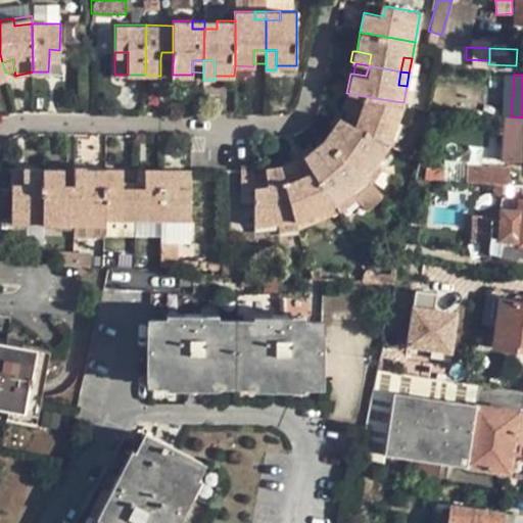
[(389,143),(397,122),(389,119),(394,101),(346,93),(341,107),(347,109),(360,113),(355,125),(389,143)]
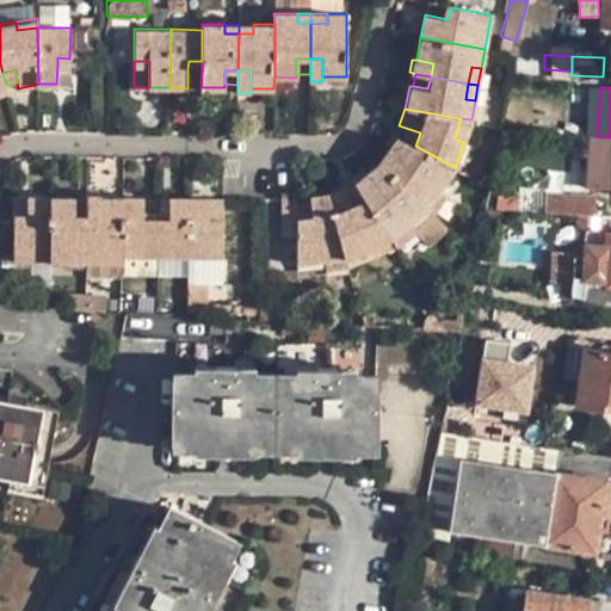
[(464,142),(471,119),(461,118),(455,139),(464,142)]
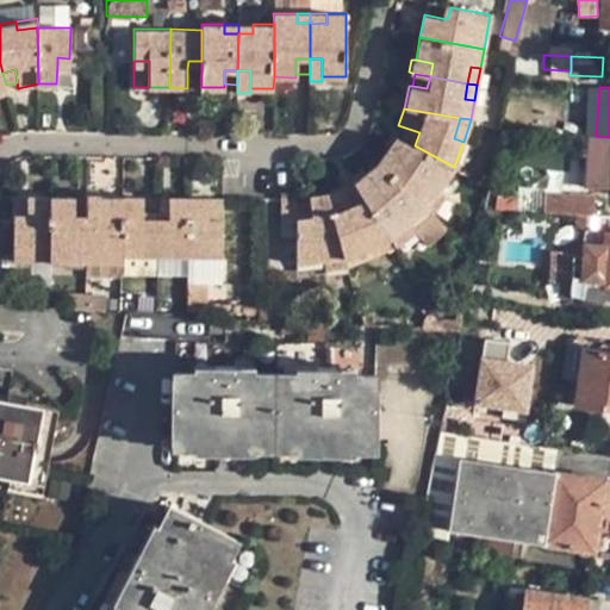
[(405,128),(402,138),(415,145),(419,132),(405,128)]
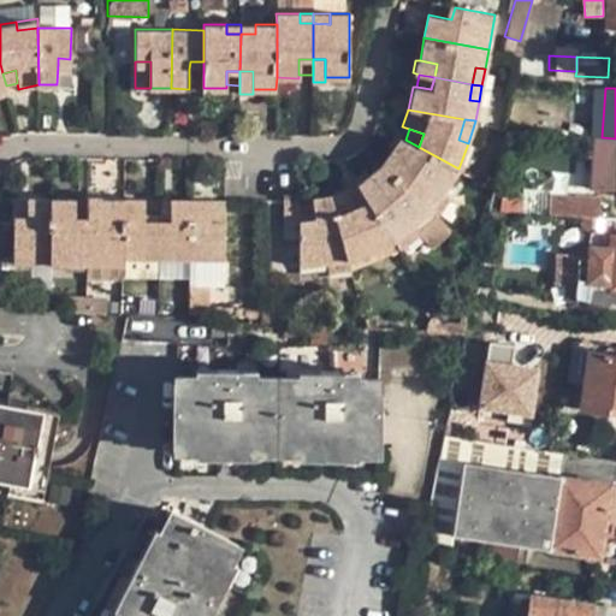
[(398,136),(391,147),(412,160),(419,147),(406,140),(398,136)]
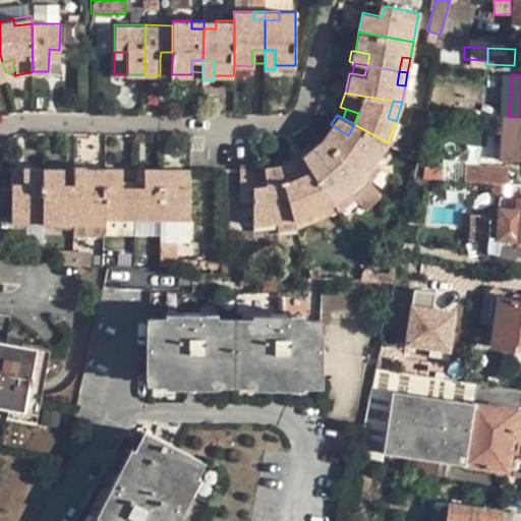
[(388,142),(354,124),(348,135),(331,124),(323,138),(352,166),(363,177),(374,161),(388,142)]
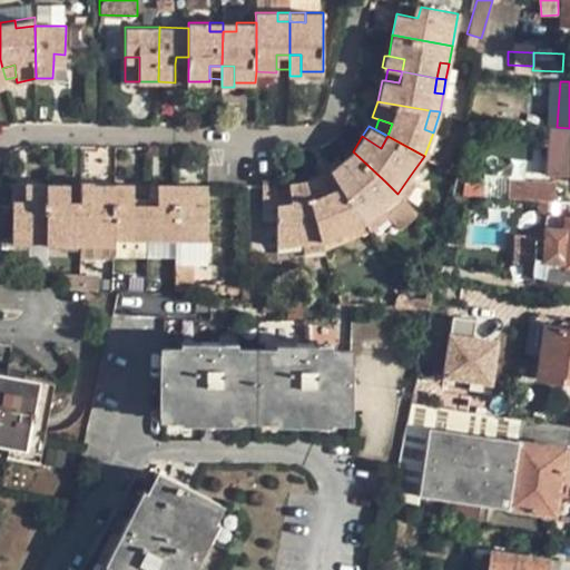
[(502,137),(488,136),(487,153),(502,153),(502,137)]
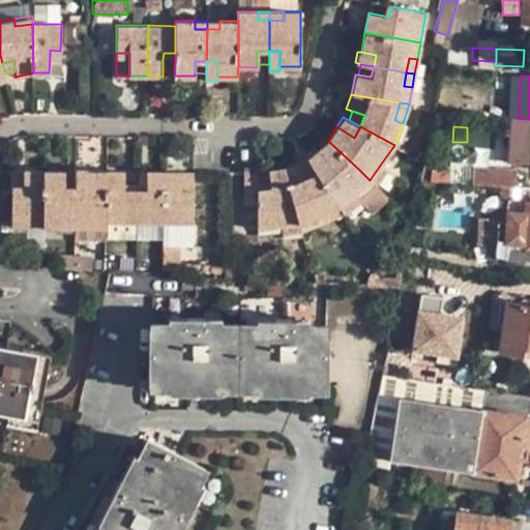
[(355,194),(370,181),(370,180),(358,169),(328,141),(315,151),(325,165),(316,171),(337,208),(355,194)]
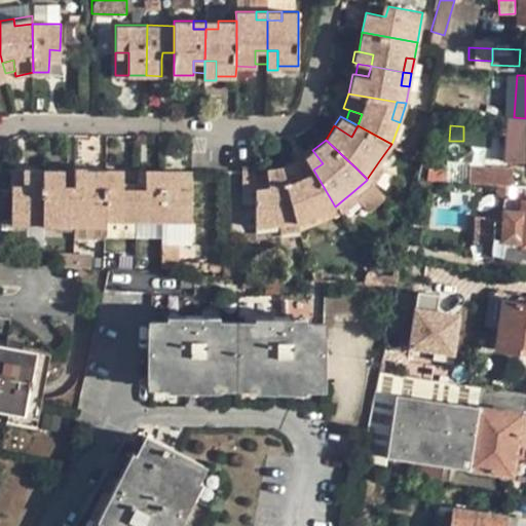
[(304,156),(307,160),(313,170),(323,163),(312,150),(304,156)]
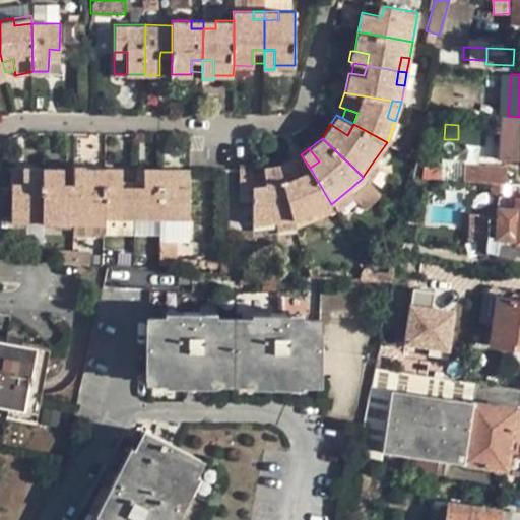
[(304,158),(294,164),(298,173),(300,172),(300,173),(307,170),(310,168),(304,158)]
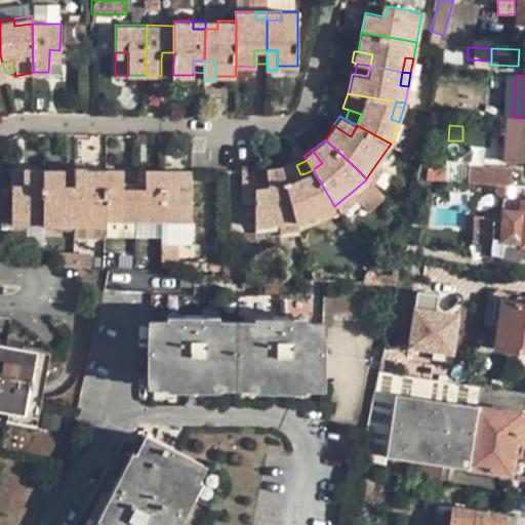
[(300,174),(296,165),(294,161),(282,166),(295,212),(311,207),(314,214),(334,206),(313,169),(310,171),(303,174),(303,173),(300,174)]
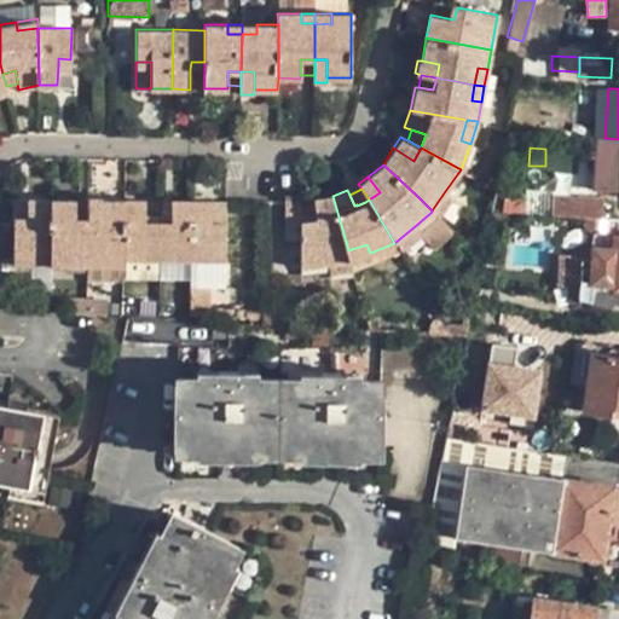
[(453,197),(445,191),(432,210),(432,212),(438,218),(453,197)]
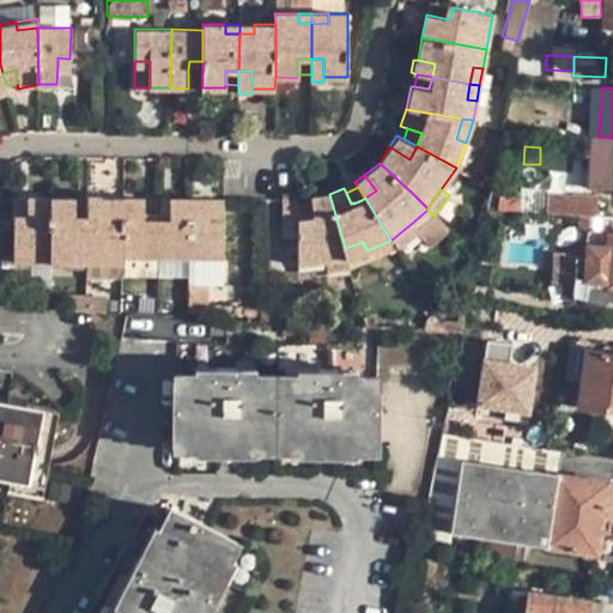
[(547,192),(546,213),(596,217),(598,194),(547,192)]
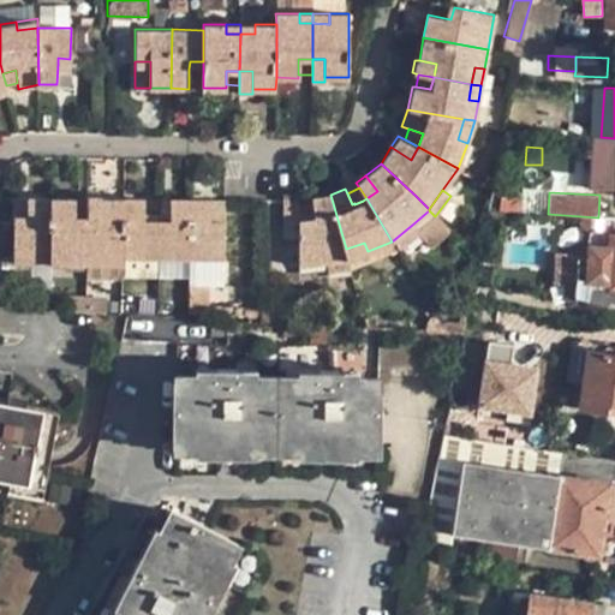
[(87,193),(87,203),(87,215),(101,215),(101,197),(101,193),(87,193)]
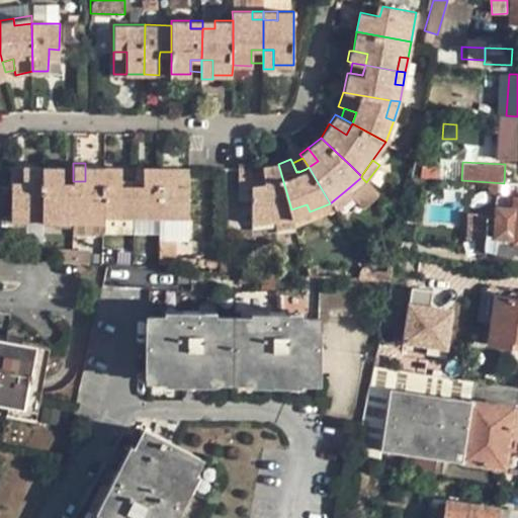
[(263,166),(264,178),(265,183),(252,185),(251,224),(275,222),(294,220),(294,218),(291,209),(278,164),(263,166)]
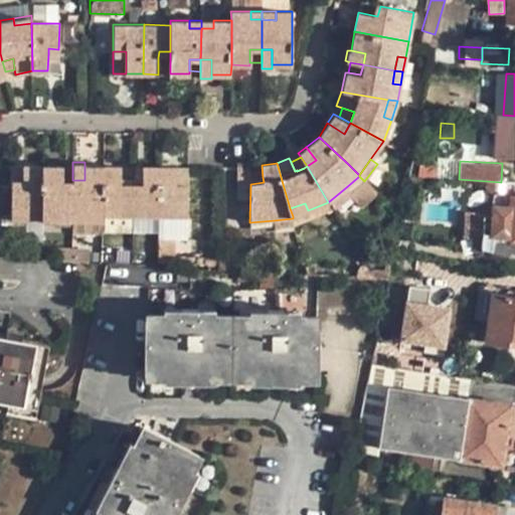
[(12,180),(12,174),(12,165),(0,165),(0,185),(12,186),(12,180)]
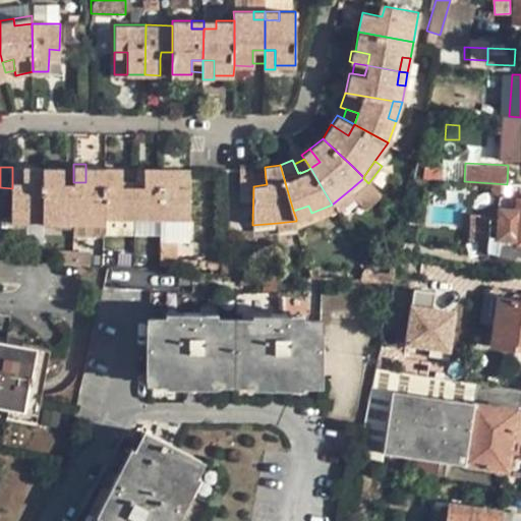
[(23,167),(23,176),(23,182),(12,182),(12,188),(12,214),(25,215),(25,223),(43,223),(44,167),(23,167)]
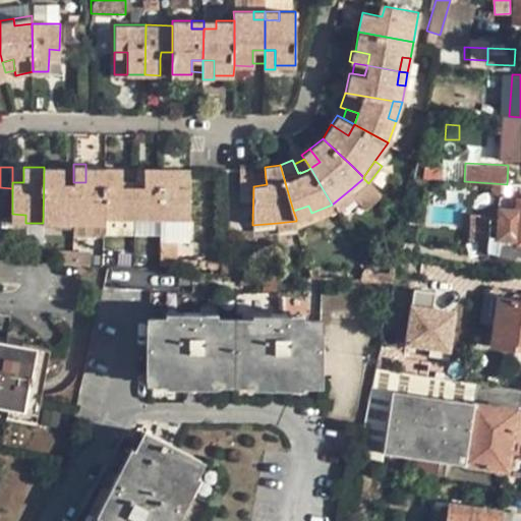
[(63,182),(63,173),(63,167),(44,167),(43,223),(61,223),(62,215),(72,215),(73,182),(63,182)]
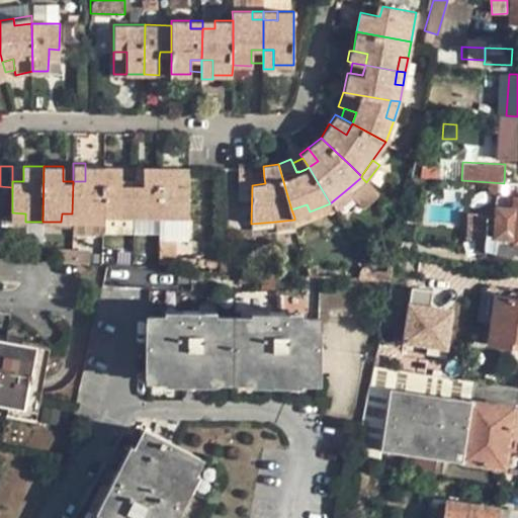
[(86,214),(86,222),(97,222),(104,222),(104,217),(105,167),(85,166),(85,181),(73,181),(72,213),(86,214)]
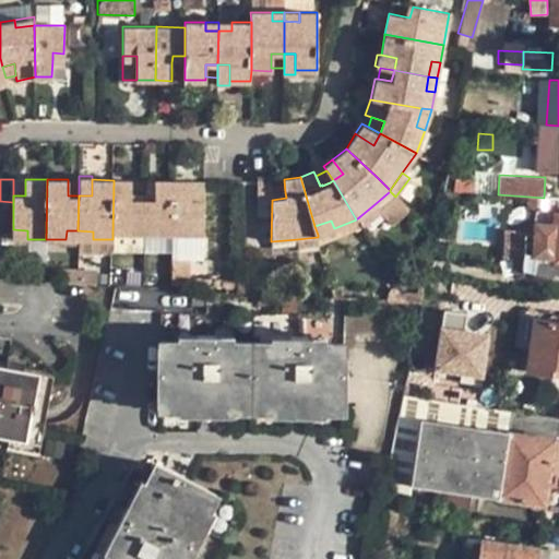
[(131,200),(131,193),(131,180),(114,180),(113,234),(141,234),(141,200),(131,200)]
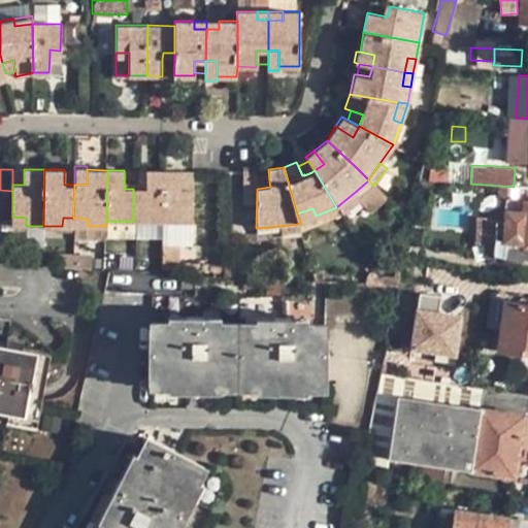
[(132,238),(162,239),(164,170),(145,170),(145,183),(145,189),(133,189),(133,221),(132,238)]
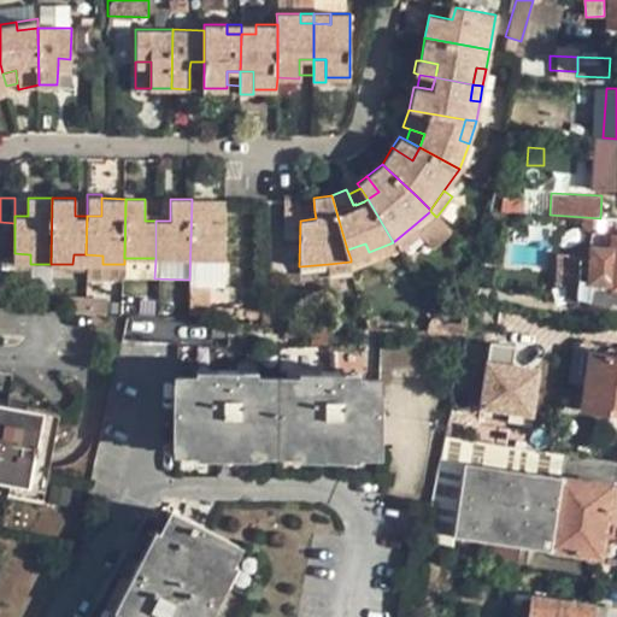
[(189,280),(189,288),(207,288),(223,288),(225,221),(212,221),(212,215),(212,199),(192,199),(189,280)]
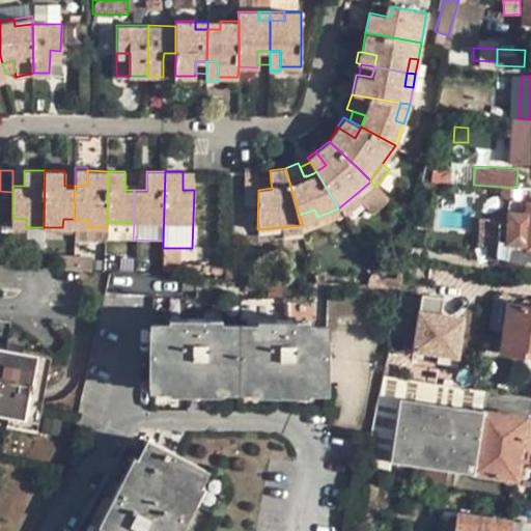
[(258,190),(258,186),(257,171),(244,171),(244,190),(258,190)]
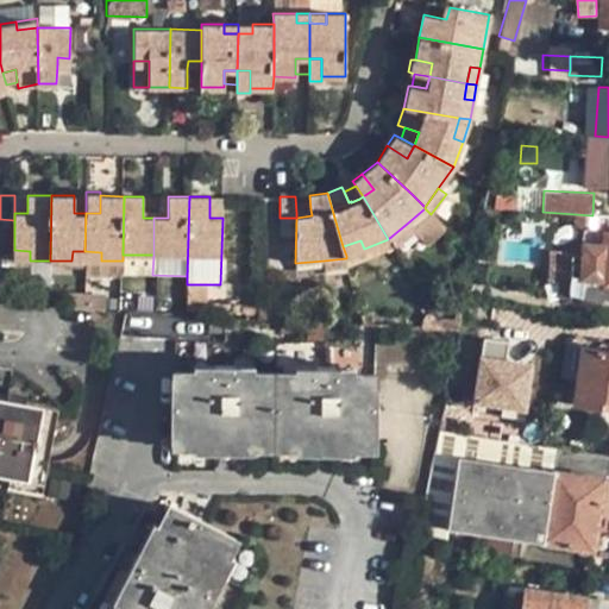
[(86,201),(74,202),(74,213),(86,213),(86,201)]
